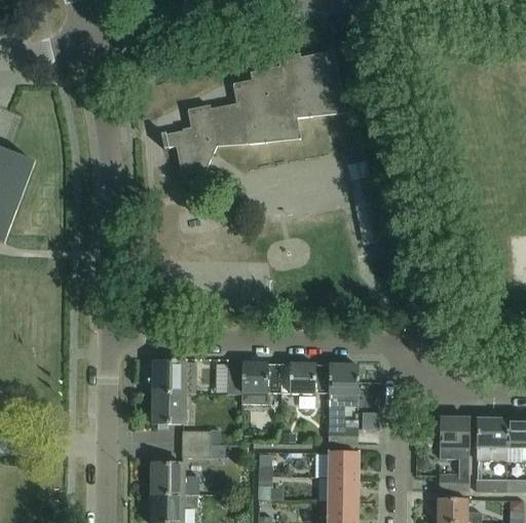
[(345,111),(341,90),(333,50),(300,57),(299,53),(278,58),(278,59),(283,58),(287,76),(255,83),(254,79),(233,83),(233,84),(237,83),(241,102),(210,109),(209,105),(188,109),(188,110),(192,110),(196,128),(183,132),(183,131),(165,134),(164,133),(160,133),(163,148),(177,145),(186,192),(194,190),(205,169),(216,146),(299,138),(296,117),(345,111)]
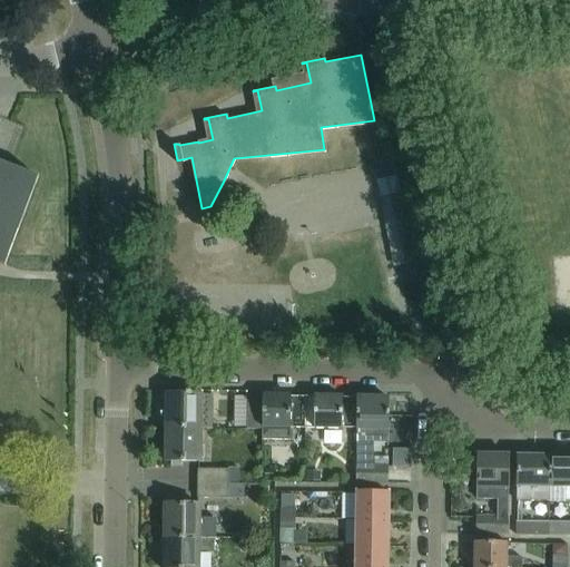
[(0,264),(3,265),(38,175),(0,159),(0,264)]
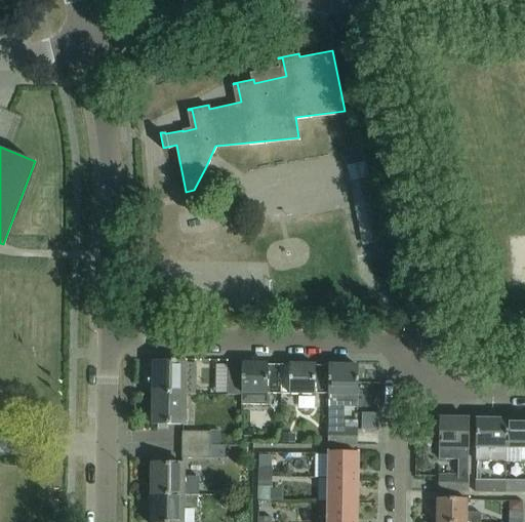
[(377,175),(364,178),(375,234),(388,232),(377,175)]
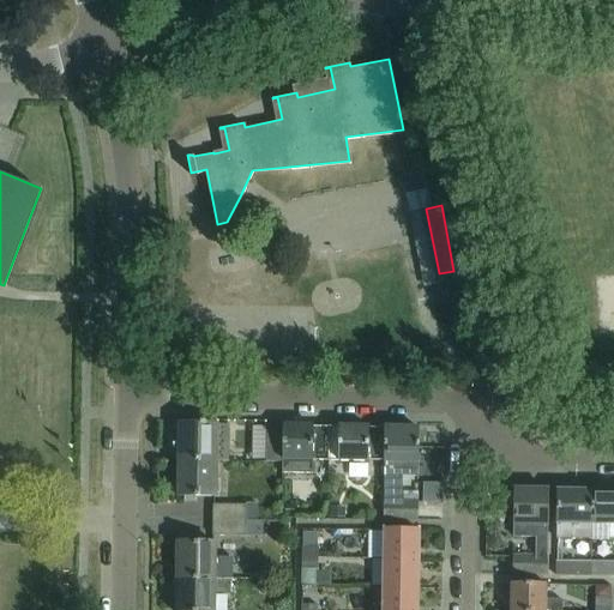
[(179,422),(179,458),(227,459),(228,422),(179,422)]
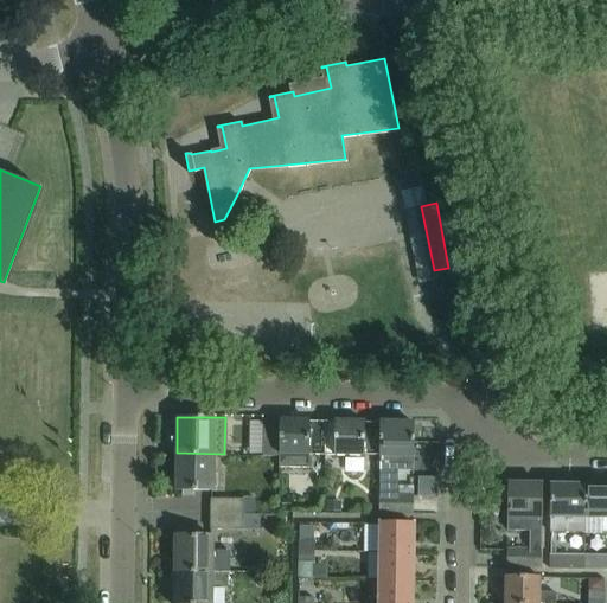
[(278,454),(279,418),(262,418),(262,454),(278,454)]
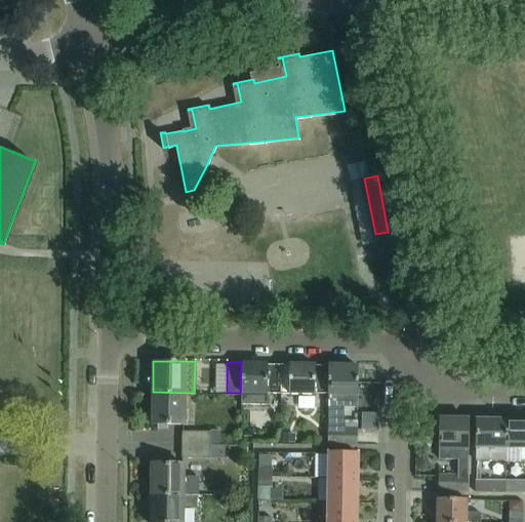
[(280,392),(281,363),(241,362),(240,393),(240,402),(266,402),(266,391),(280,392)]
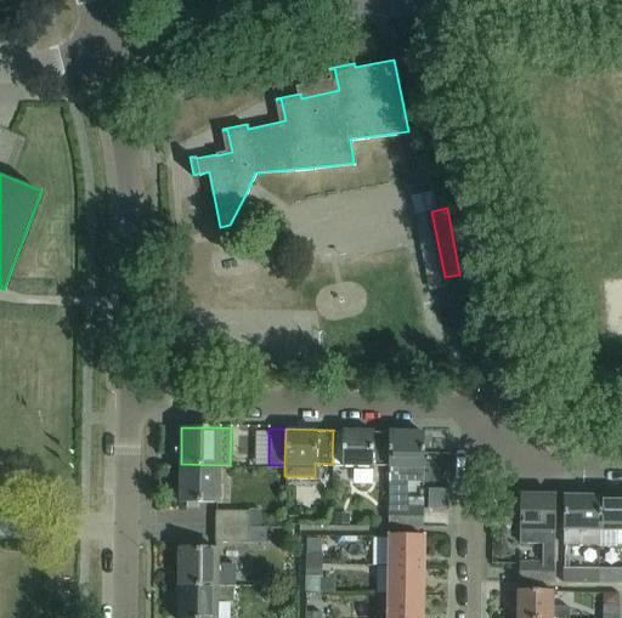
[(389,464),(389,431),(333,430),(332,464),(389,464)]
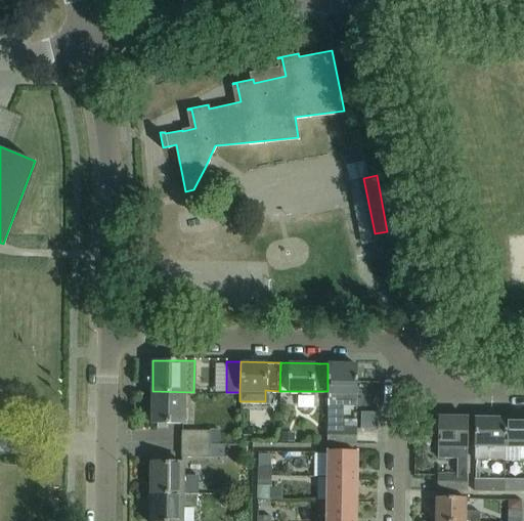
[(328,363),(328,391),(328,425),(326,425),(326,440),(356,441),(356,426),(340,425),(340,404),(356,404),(357,363),(328,363)]
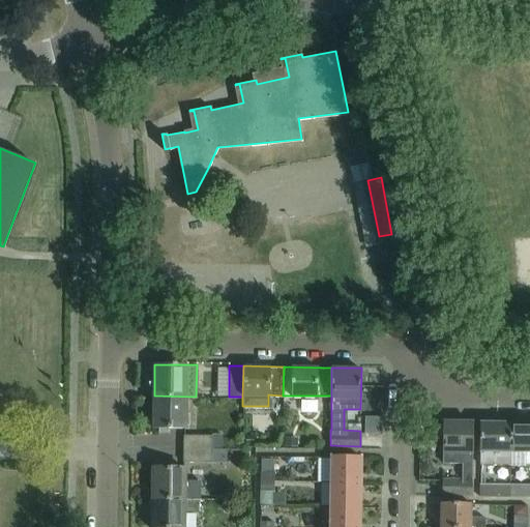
[(185,427),(185,397),(154,396),(153,426),(185,427)]
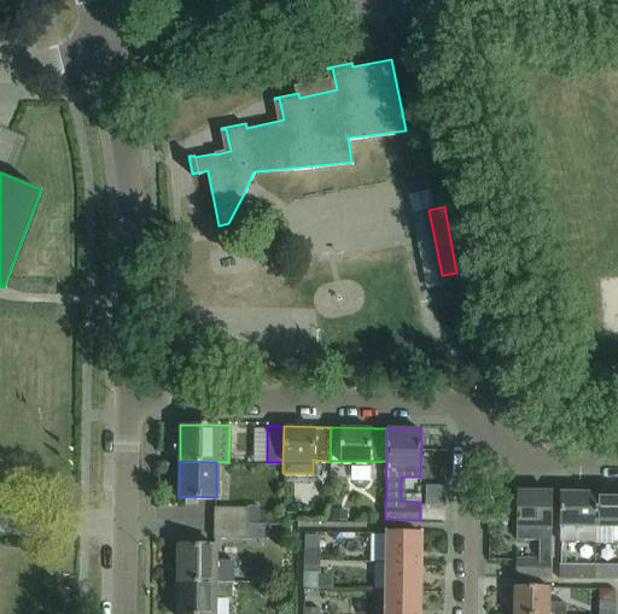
[(517,491),(516,536),(538,536),(538,556),(516,556),(516,574),(540,576),(551,576),(551,556),(549,556),(551,525),(551,515),(552,491),(517,491)]
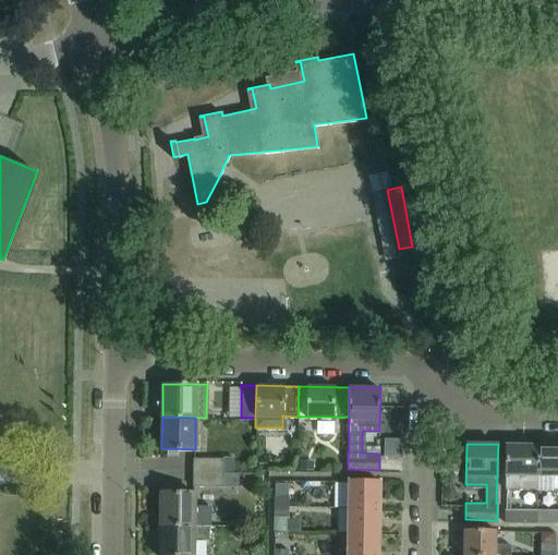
[(537,487),(537,444),(506,444),(506,487),(537,487)]
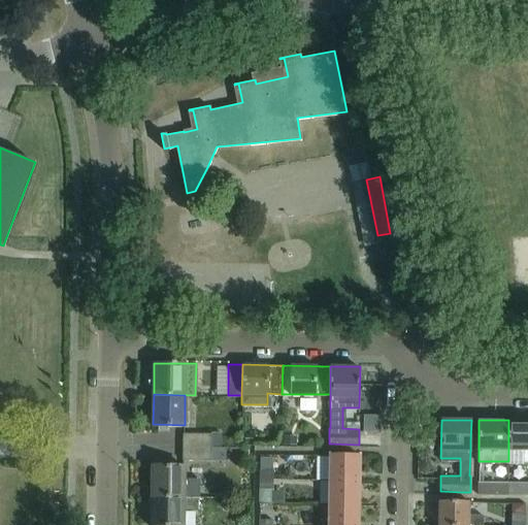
[(527,448),(527,420),(508,420),(508,461),(509,461),(509,449),(527,448)]
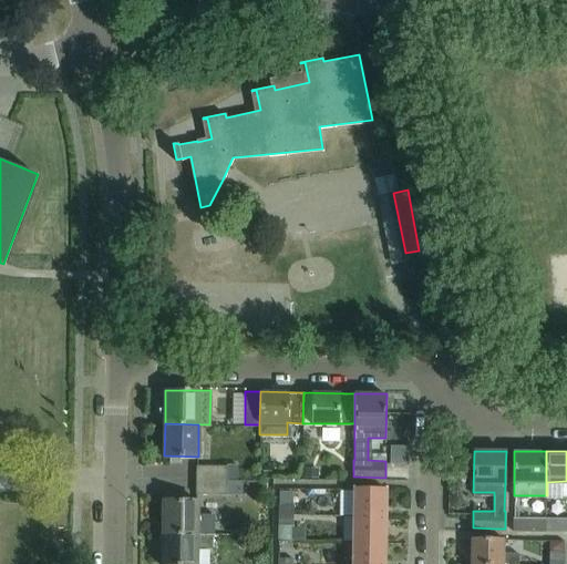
[(226,464),(226,479),(238,479),(238,462),(226,462),(226,464)]
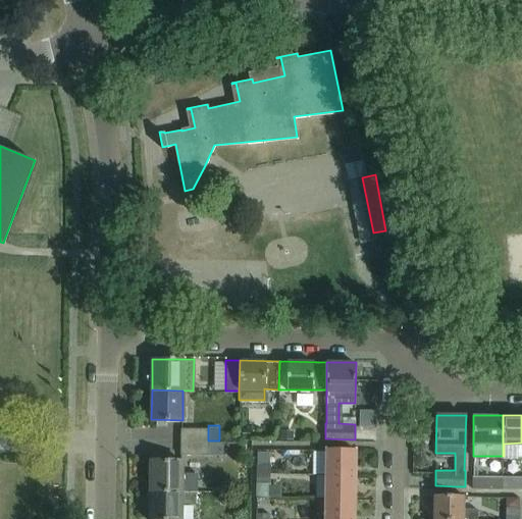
[(208,427),(201,427),(180,427),(179,440),(208,440),(208,427)]
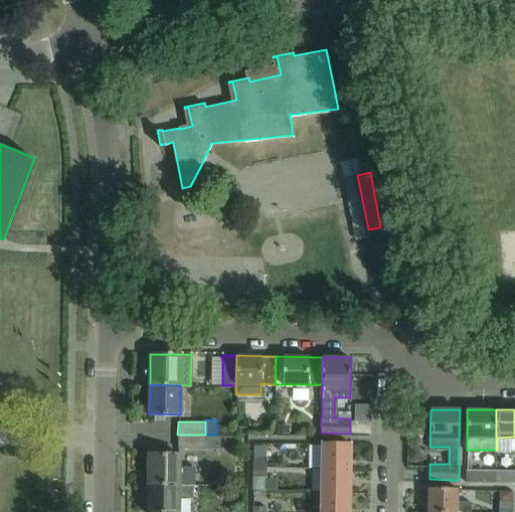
[(276,422),(276,431),(288,431),(288,422),(276,422)]
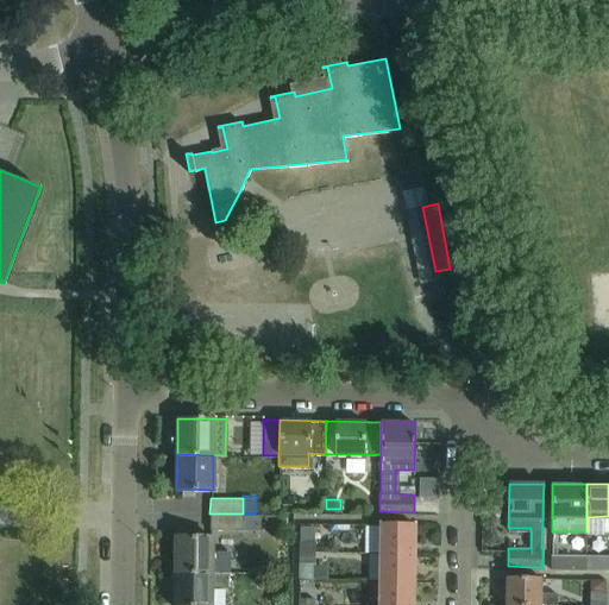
[(256,514),(243,514),(209,514),(209,529),(259,529),(259,514),(256,514)]
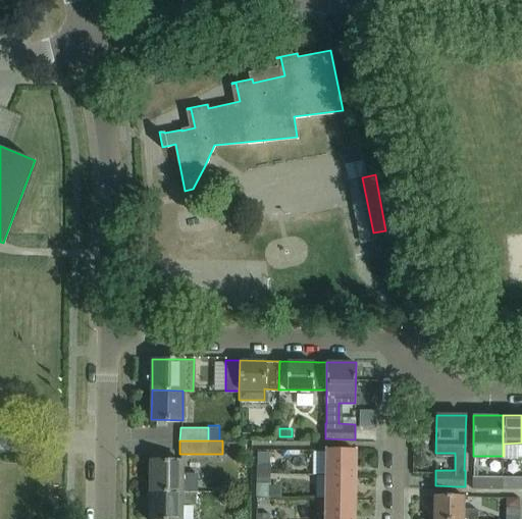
[(313,450),(312,472),(326,473),(355,473),(355,448),(334,448),(326,448),(326,450),(313,450)]
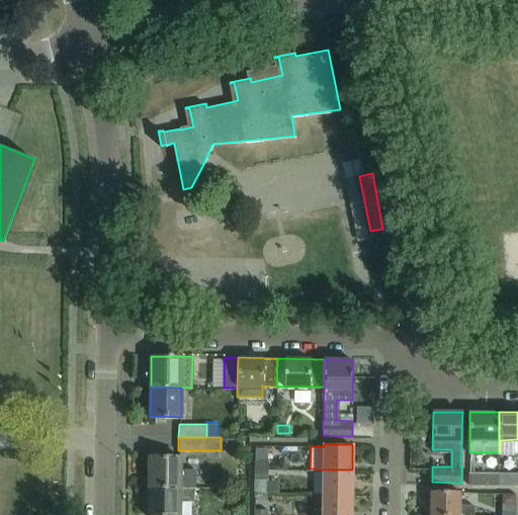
[(267,447),(255,447),(255,458),(267,458),(267,447)]
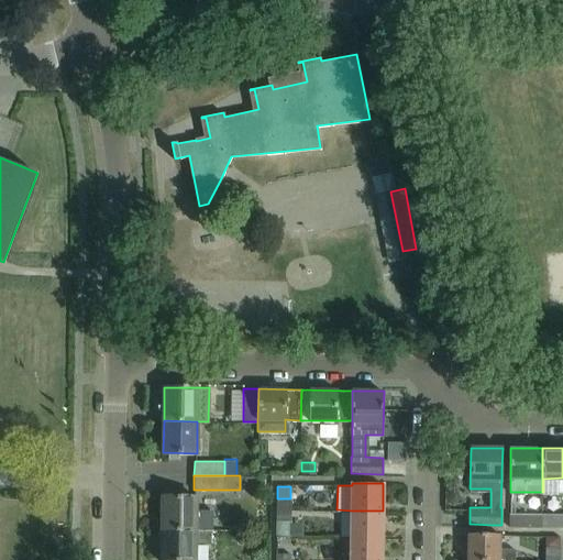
[(211,529),(212,509),(196,509),(196,496),(163,495),(162,528),(211,529)]
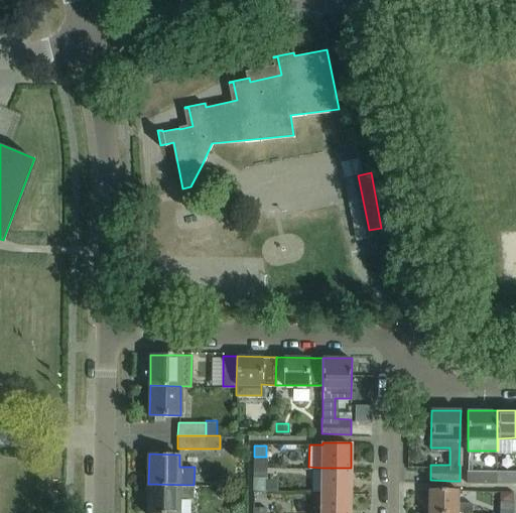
[(254,457),(253,457),(253,467),(266,467),(266,457),(254,457)]
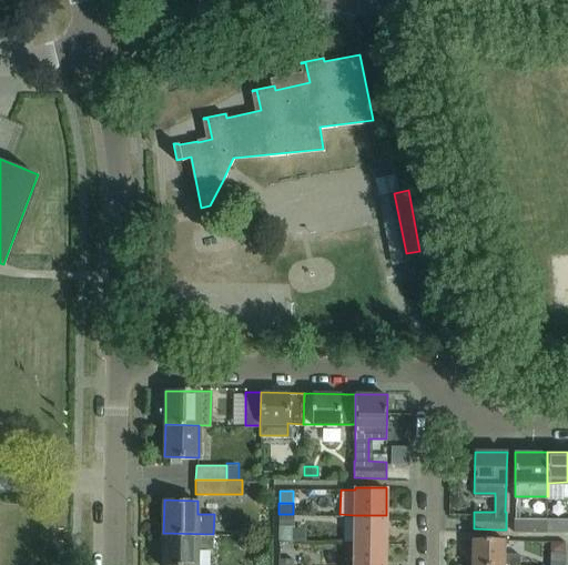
[(293,538),(293,514),(279,514),(279,538),(293,538)]
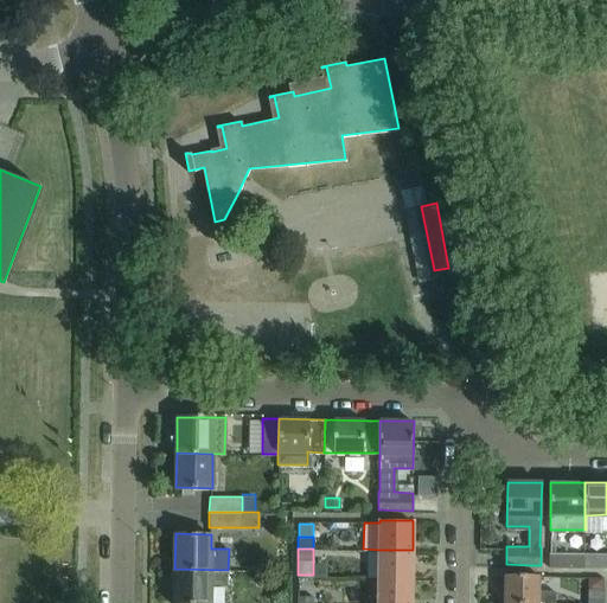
[(413,578),(413,550),(379,550),(379,578),(413,578)]
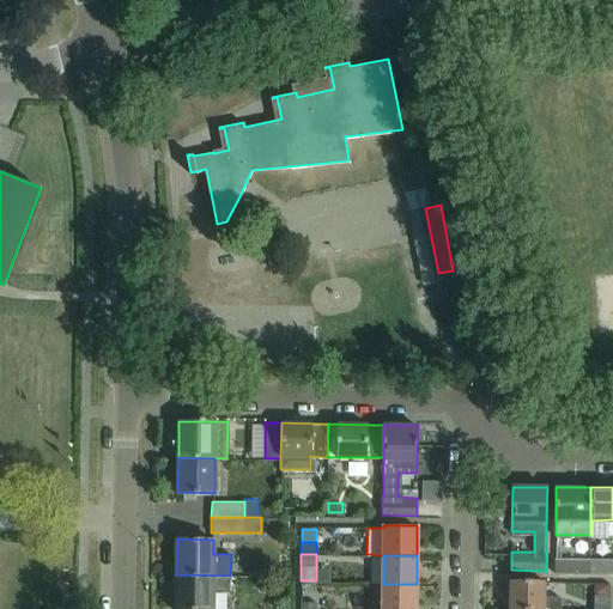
[(589,573),(590,558),(554,558),(554,573),(589,573)]
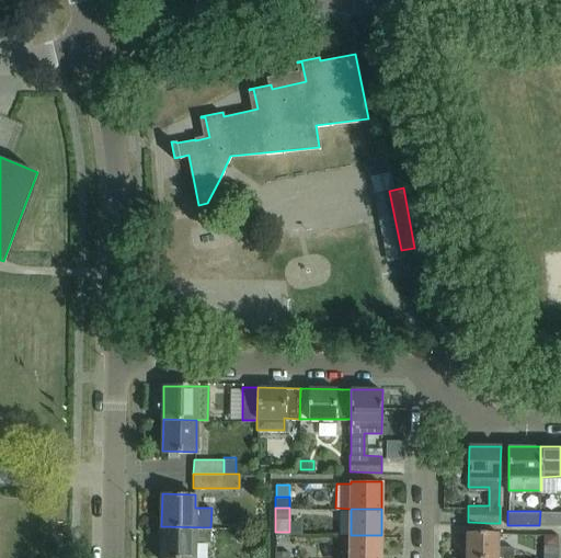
[(560,511),(540,511),(539,525),(560,525),(560,511)]
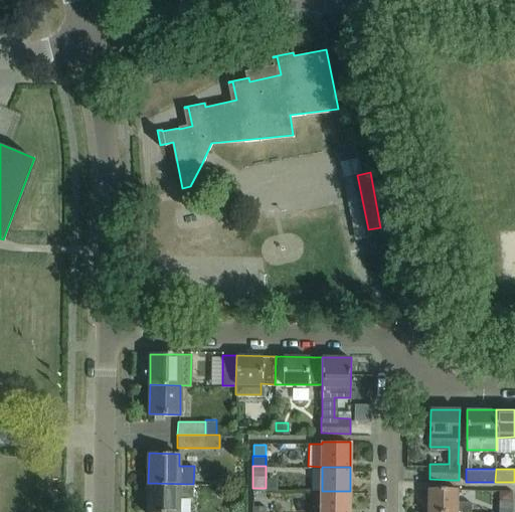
[(193,496),(193,484),(148,483),(147,511),(178,511),(178,496),(193,496)]
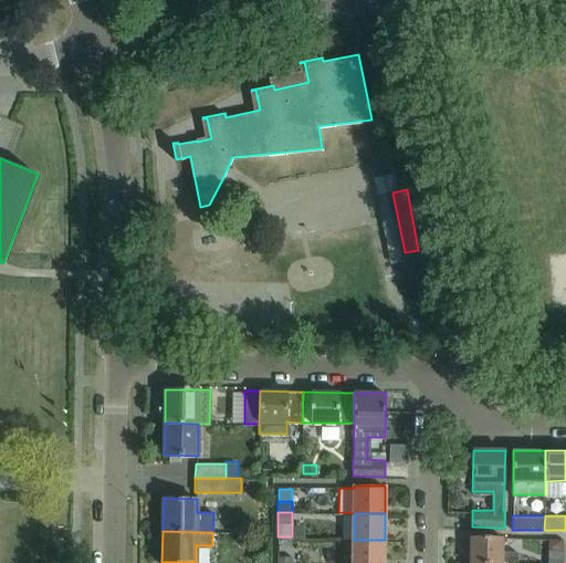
[(470,562),(493,562),(516,562),(516,550),(503,550),(503,537),(471,535),(470,562)]
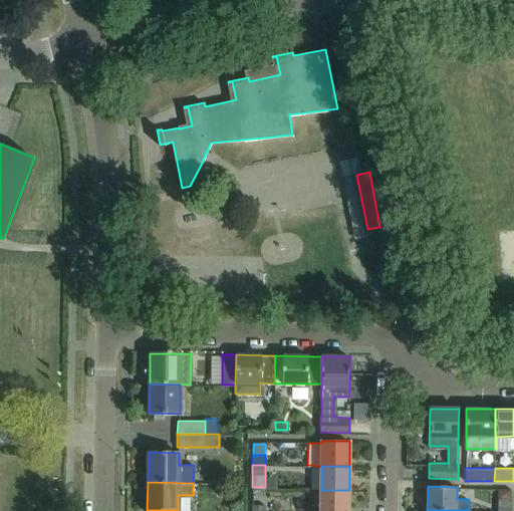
[(497,510),(510,510),(511,489),(498,488),(497,510)]
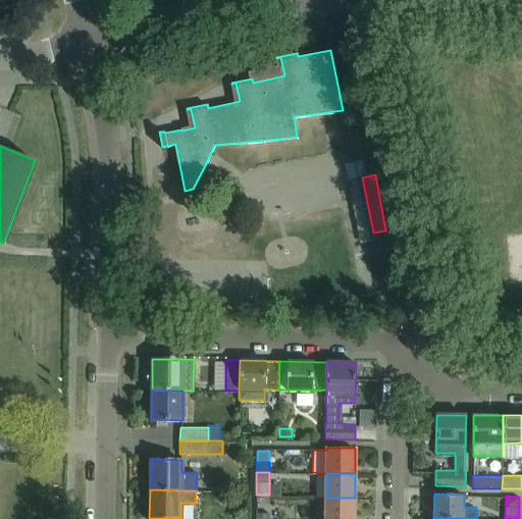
[(354,518),(355,498),(326,498),(325,518),(354,518)]
